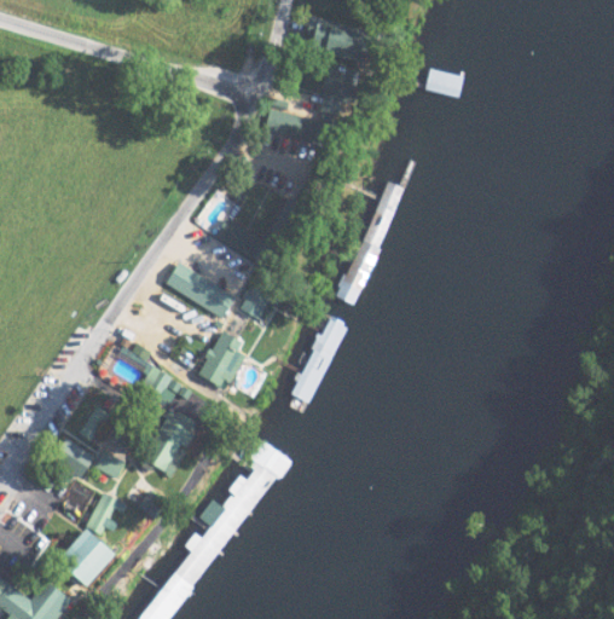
[(359,32),(336,28),(337,22),(310,17),(303,48),(354,58),(359,32)]
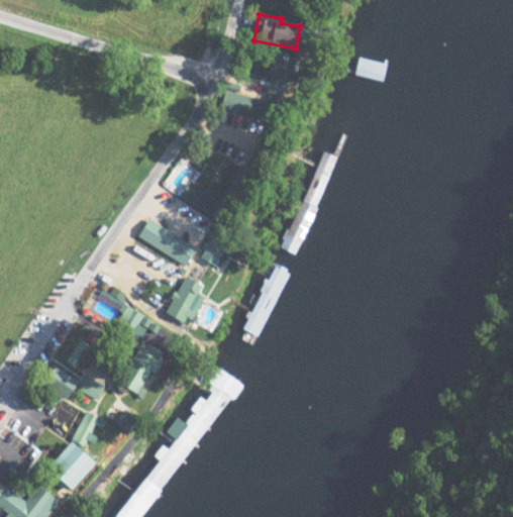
[(265,92),(286,97),(295,59),(274,54),(265,92)]
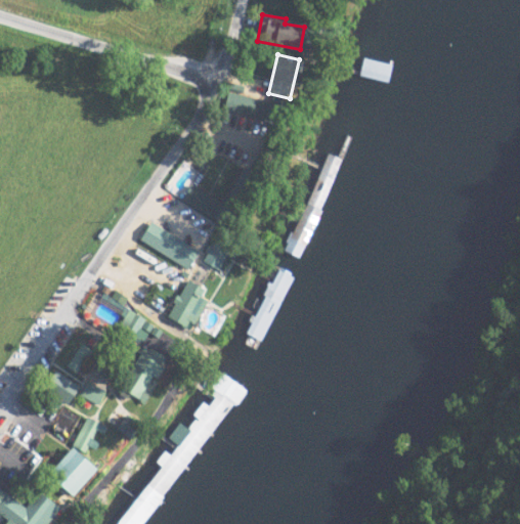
[(139,238),(187,269),(199,251),(150,220),(139,238)]
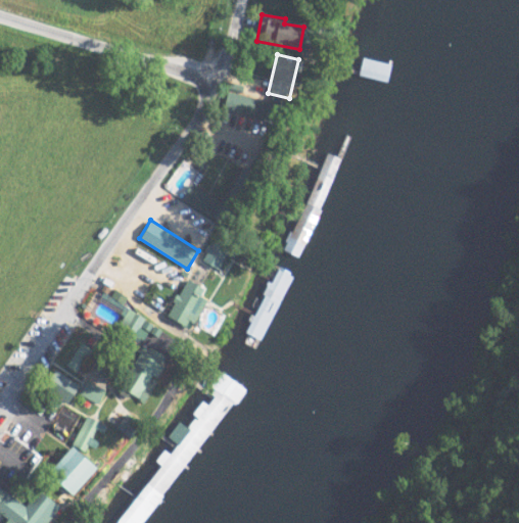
[(203,262),(219,269),(228,248),(211,241),(203,262)]
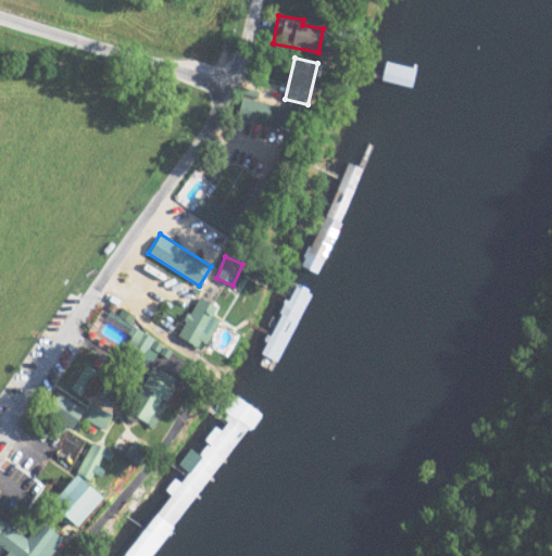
[(264,354),(283,362),(312,292),(298,287),(292,300),(289,299),(274,335),(272,335),(264,354)]
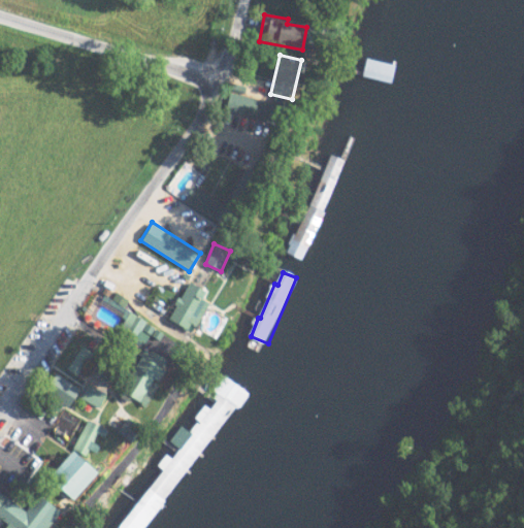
[(205,291),(189,282),(168,319),(192,333),(208,303),(201,299),(205,291)]
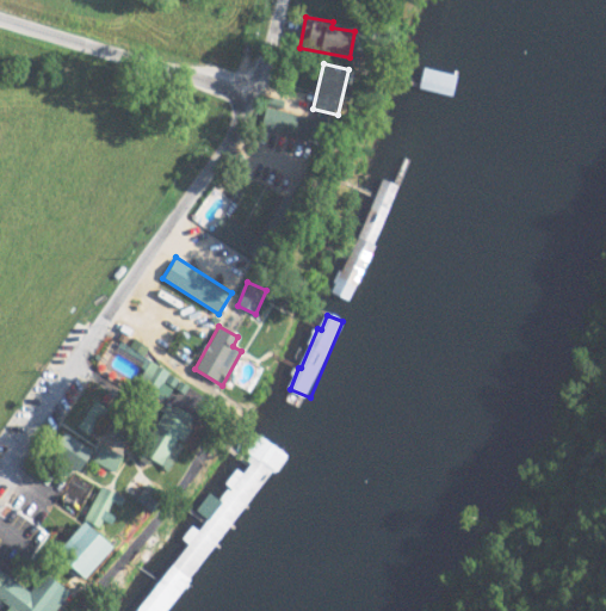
[(154,400),(171,372),(143,357),(149,347),(134,339),(125,353),(147,366),(134,388),(154,400)]
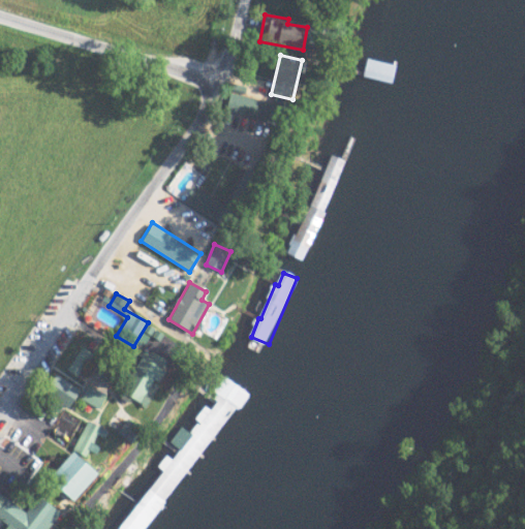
[(146,407),(166,372),(139,356),(118,392),(146,407)]
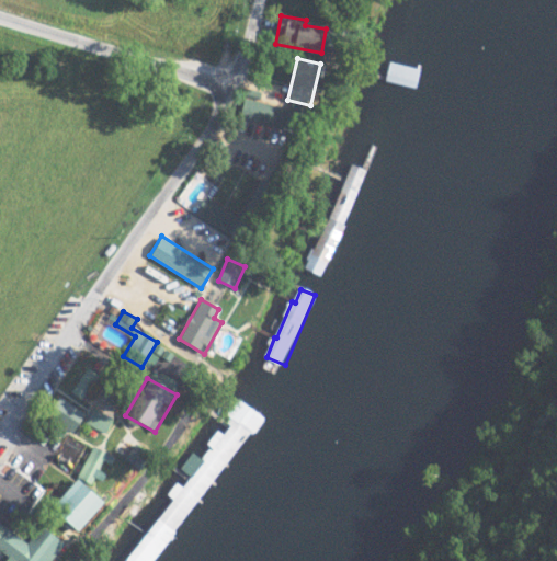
[(46,418),(74,432),(86,411),(58,397),(46,418)]
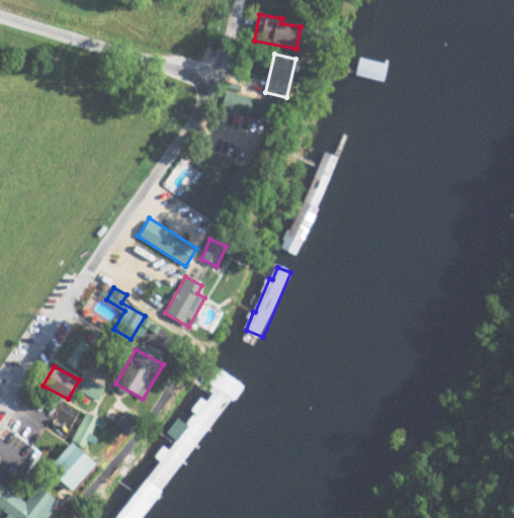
[(246,385),(223,368),(211,382),(218,386),(219,383),(228,390),(222,398),(232,405),(246,385)]
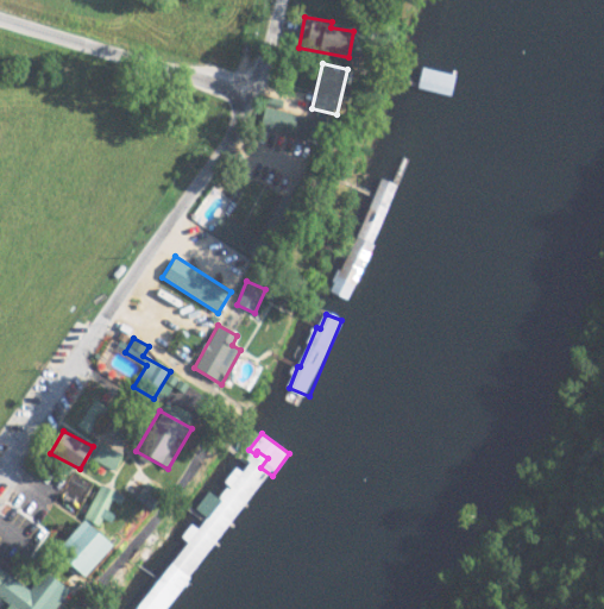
[(113,469),(120,452),(100,444),(93,460),(113,469)]
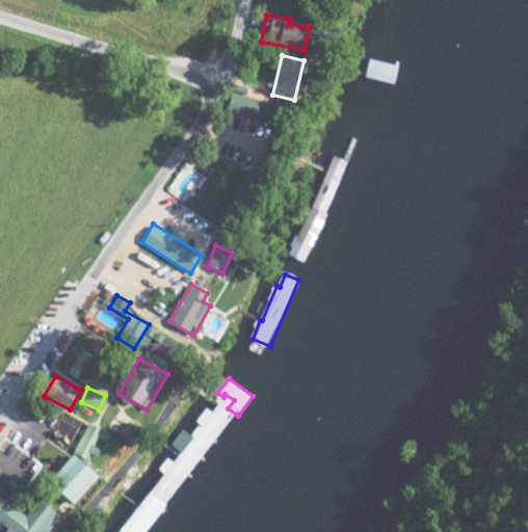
[(87,458),(89,452),(98,456),(102,448),(99,447),(105,431),(88,424),(75,453),(87,458)]
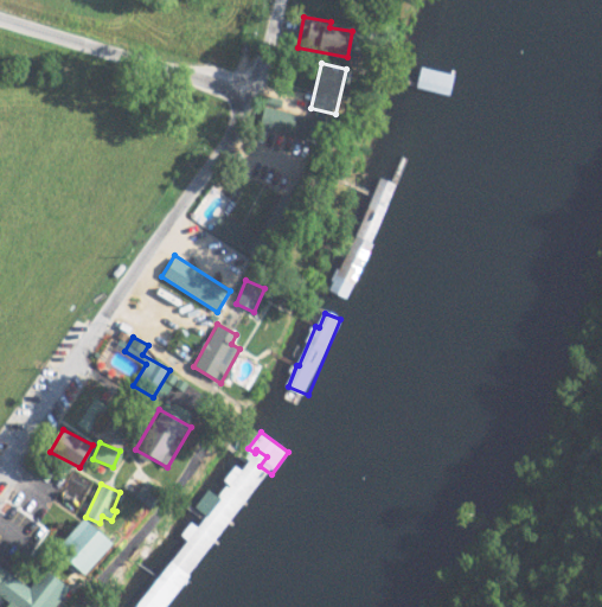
[(82,576),(107,541),(76,518),(51,554),(82,576)]
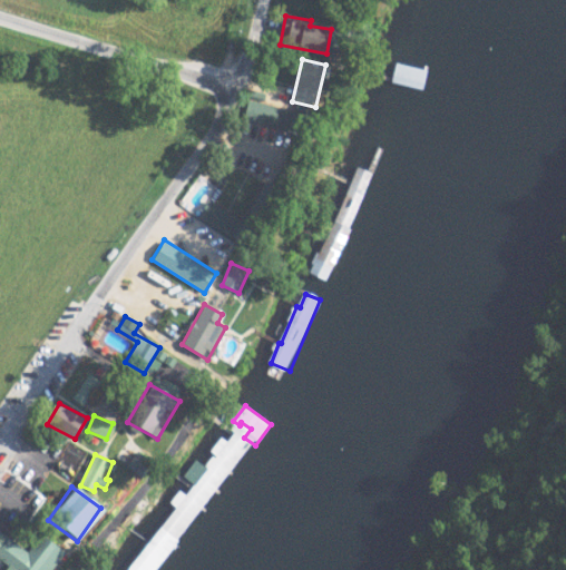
[(39,536),(28,551),(0,531),(0,561),(8,567),(5,569),(49,569),(62,552),(39,536)]
